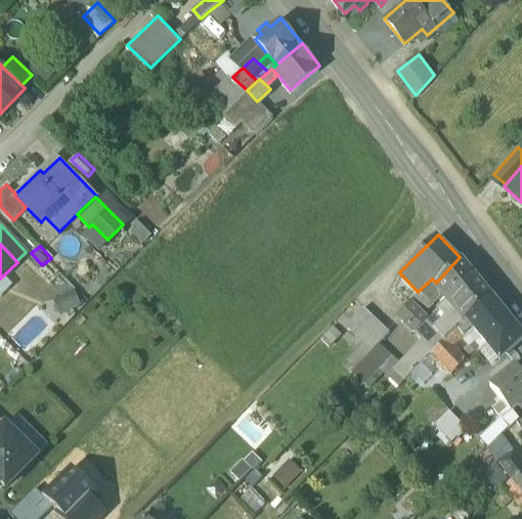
[(460,257),(436,283),(443,292),(448,297),(475,271),(463,256),(460,257)]
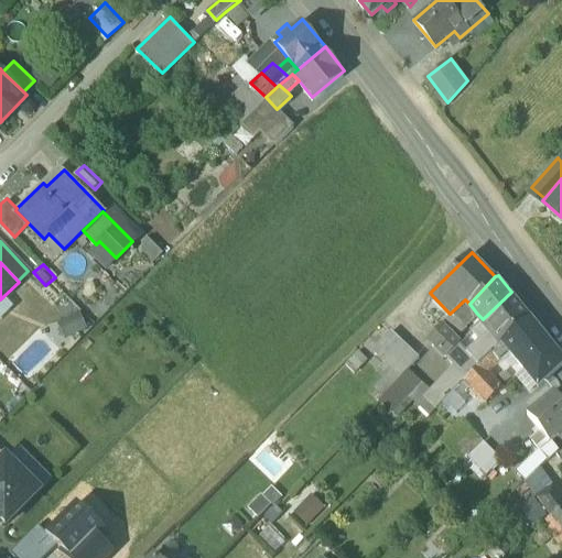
[(511,292),(483,319),(494,332),(503,341),(530,315),(511,292)]
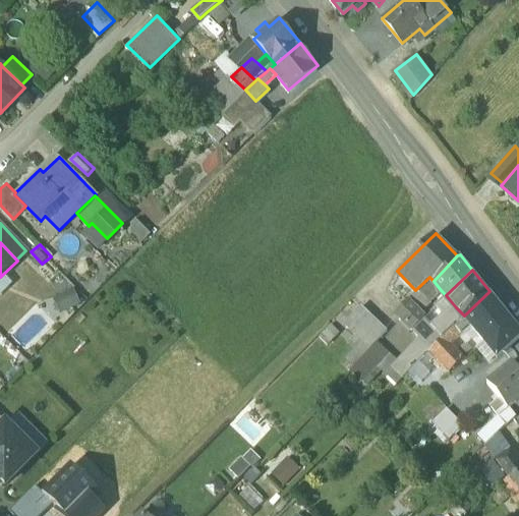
[(415,290),(410,295),(422,304),(429,297),(431,299),(441,290),(434,281),(429,277),(415,290)]
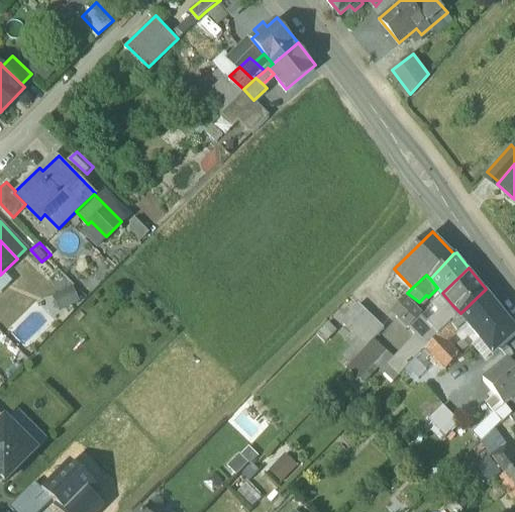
[(65,305),(82,297),(75,283),(58,292),(65,305)]
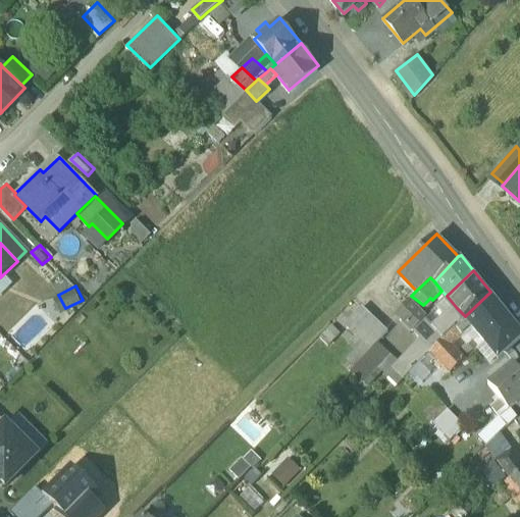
[(490,292),(465,316),(472,324),(485,339),(510,316),(490,292)]
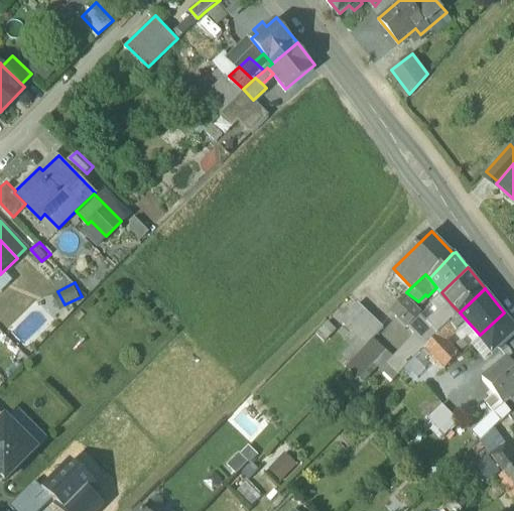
[(422,311),(404,296),(394,307),(409,324),(421,312),(422,311)]
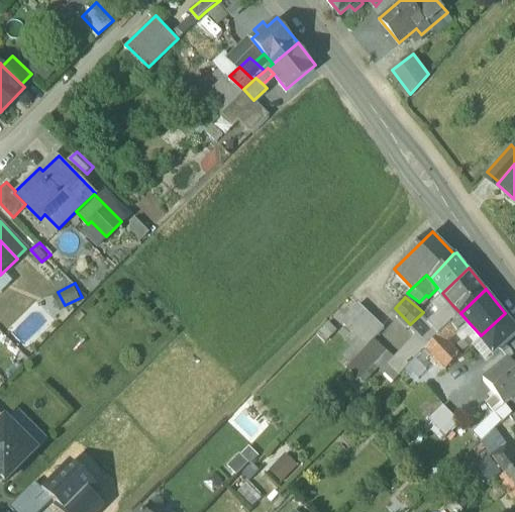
[(361,302),(343,319),(368,343),(385,326),(361,302)]
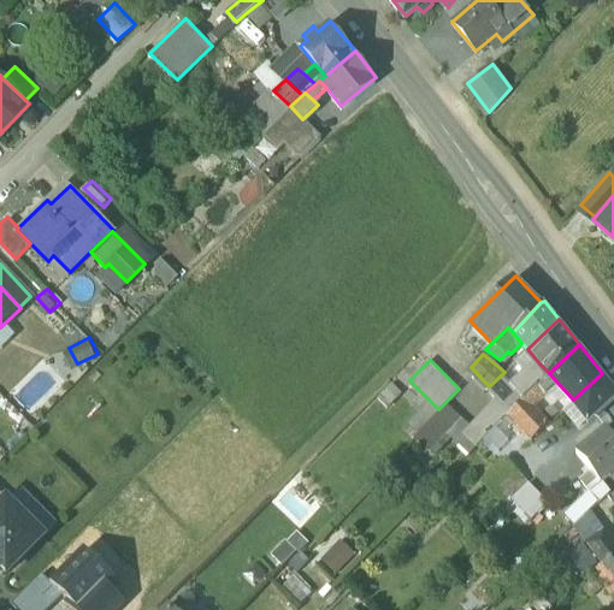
[(539,363),(525,378),(533,388),(538,384),(549,373),(539,363)]
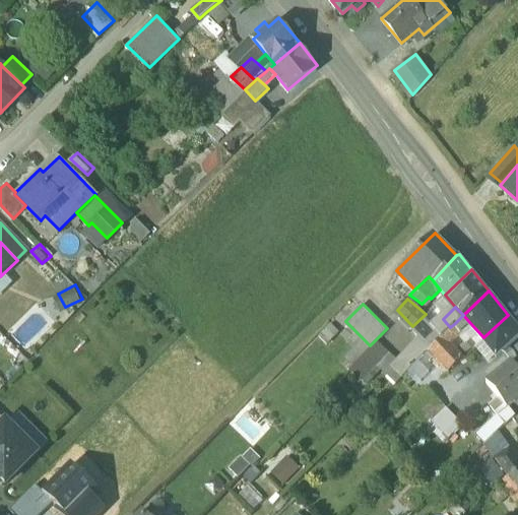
[(443,334),(425,315),(412,326),(424,338),(432,345),(443,334)]
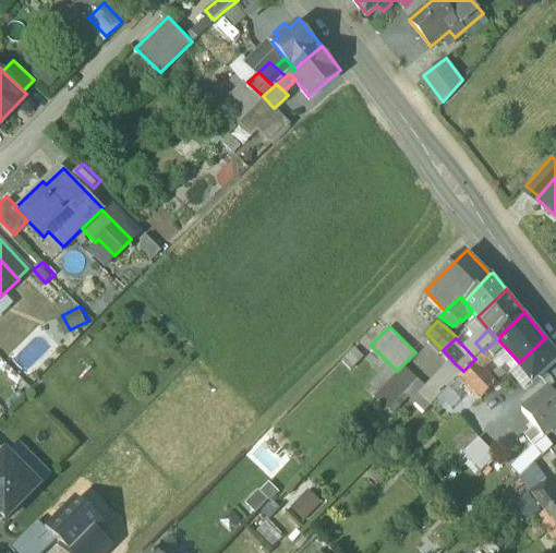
[(497,338),(487,348),(495,356),(505,347),(497,338)]
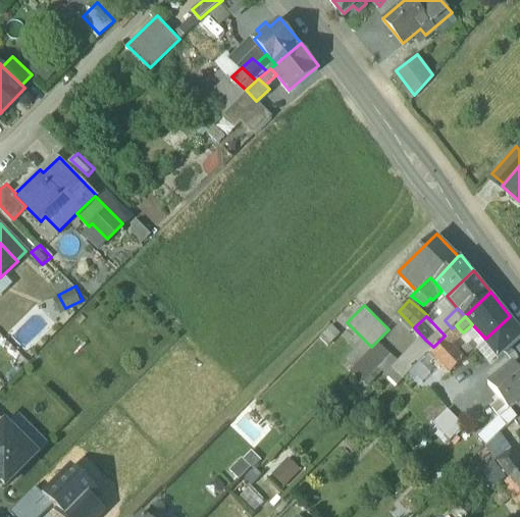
[(519,328),(510,316),(485,339),(499,355),(519,335),(519,328)]
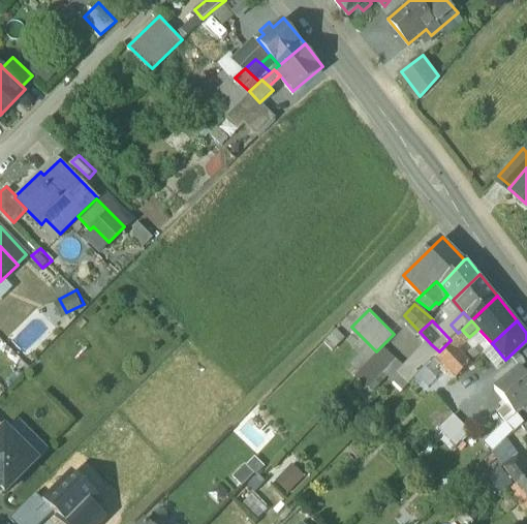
[(458,333),(451,340),(457,347),(469,337),(462,330),(458,333)]
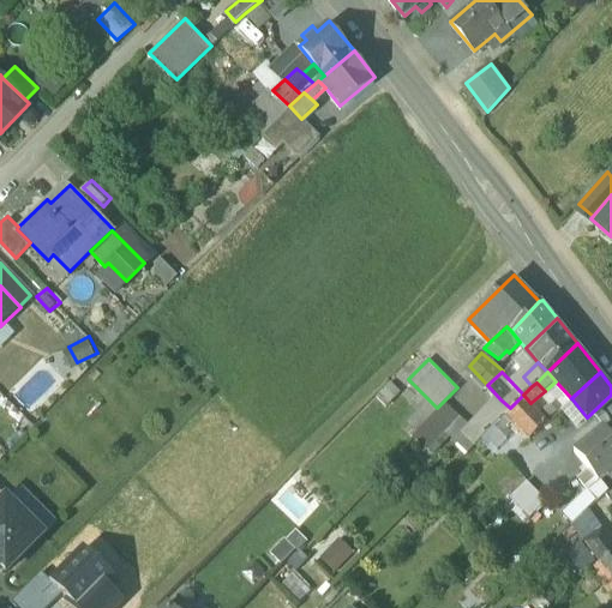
[(531,403),(523,395),(510,408),(508,410),(515,417),(532,437),(549,421),(531,403)]
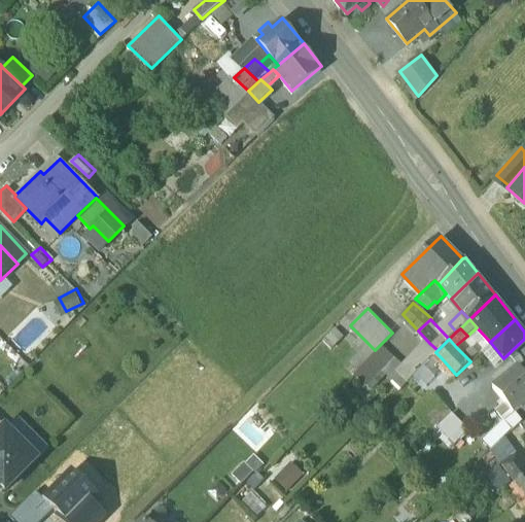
[(429,343),(417,356),(423,363),(430,357),(435,352),(438,350),(429,343)]
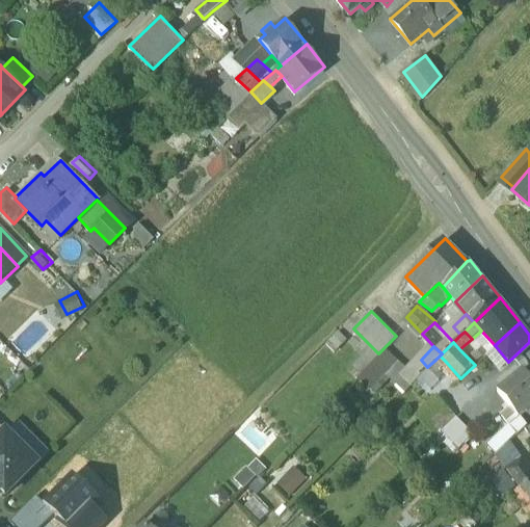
[(440,356),(434,361),(441,367),(446,362),(440,356)]
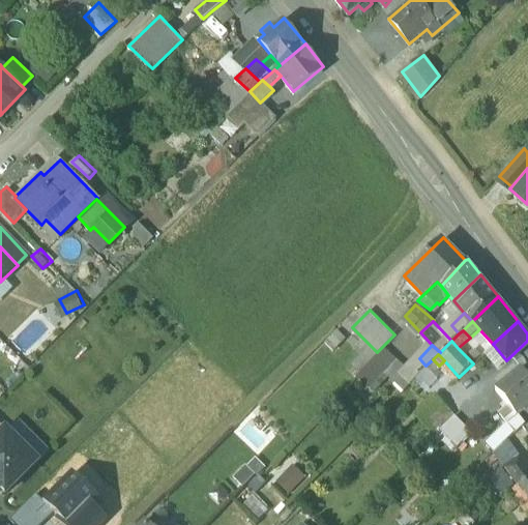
[(527,373),(523,366),(497,385),(509,402),(517,412),(517,411),(527,403),(527,373)]
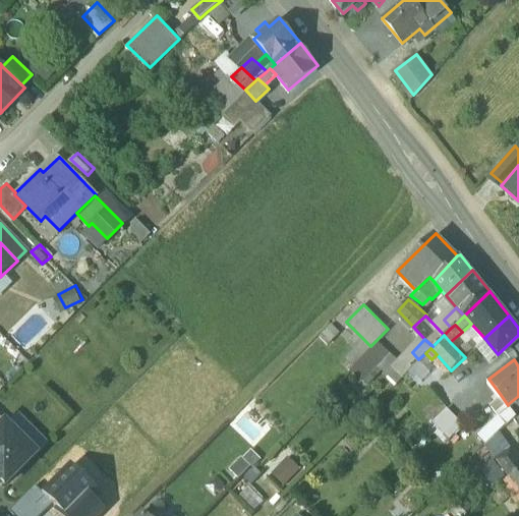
[(501,395),(492,402),(499,411),(508,405),(501,395)]
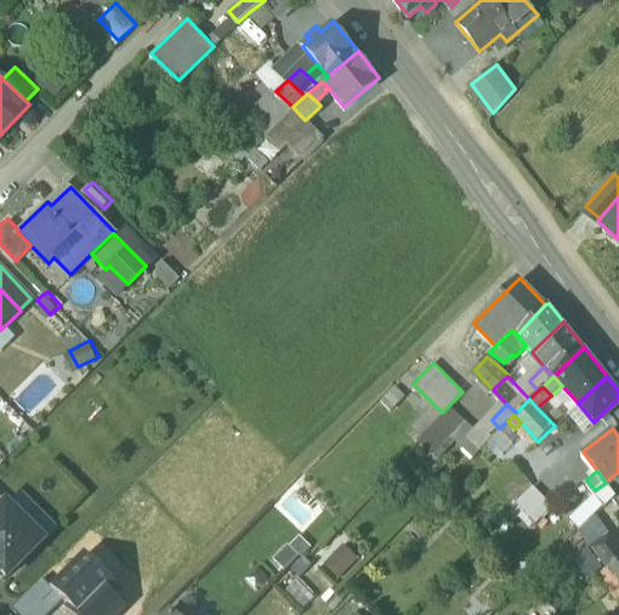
[(517,499),(537,518),(554,500),(535,482),(517,499)]
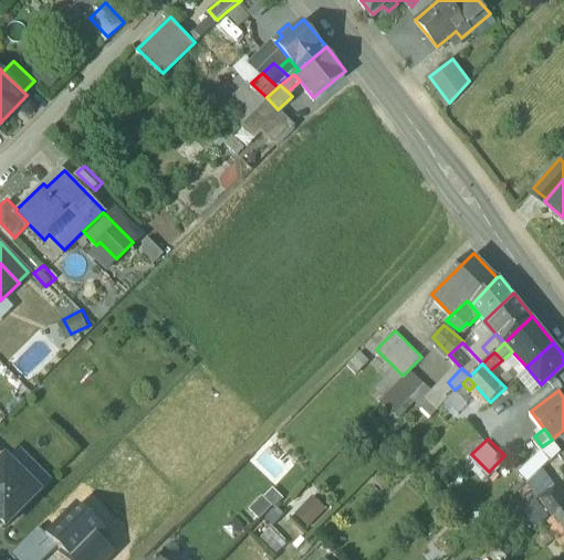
[(41,489),(8,456),(0,463),(0,515),(8,524),(41,489)]
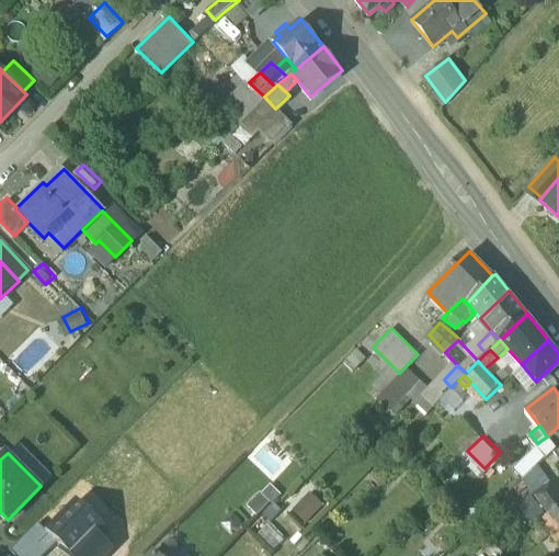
[(558,498),(546,481),(534,490),(549,510),(558,503),(558,498)]
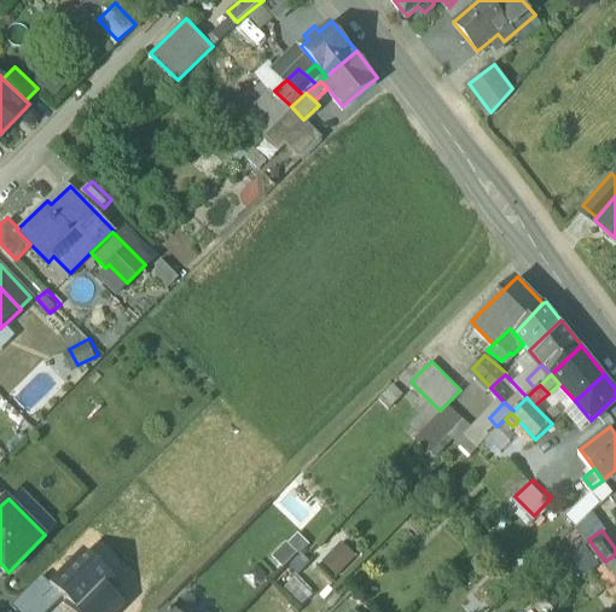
[(341,570),(359,551),(343,536),(325,555),(341,570)]
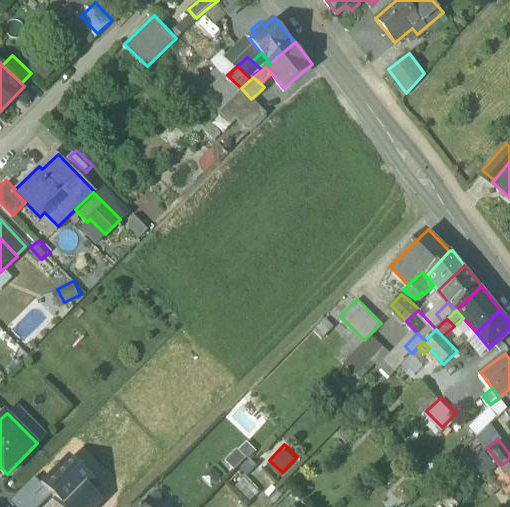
[(98,481),(72,455),(44,483),(54,493),(58,497),(55,500),(62,506),(96,506),(105,499),(93,487),(98,481)]
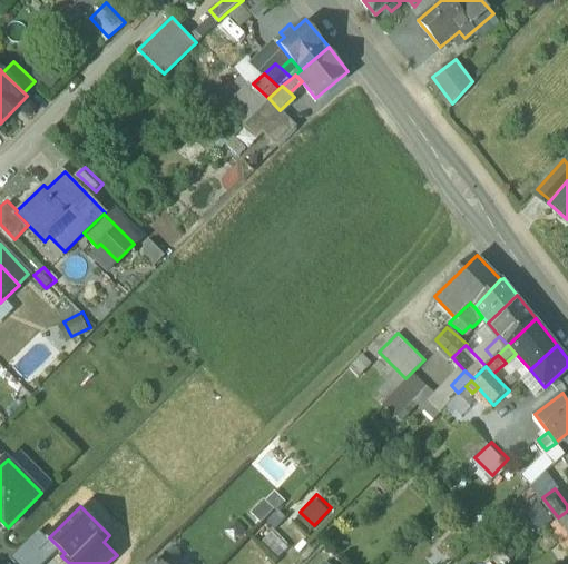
[(567,511),(558,517),(567,531),(567,511)]
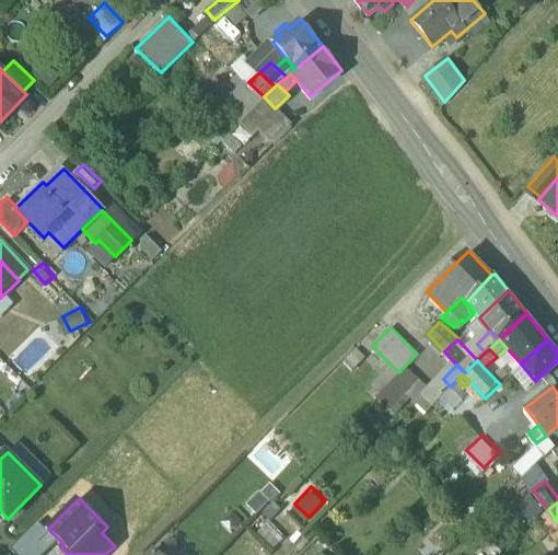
[(38,519),(11,546),(20,554),(43,554),(59,540),(48,529),(38,519)]
